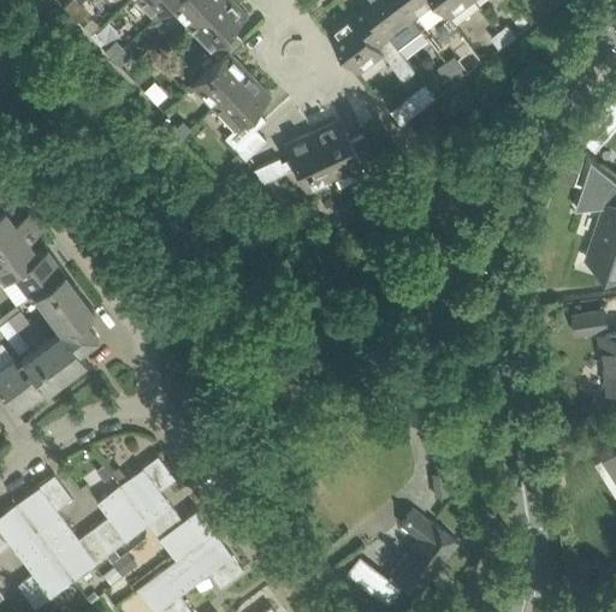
[(73,0),(65,9),(72,16),(82,6),(87,0),(73,0)]
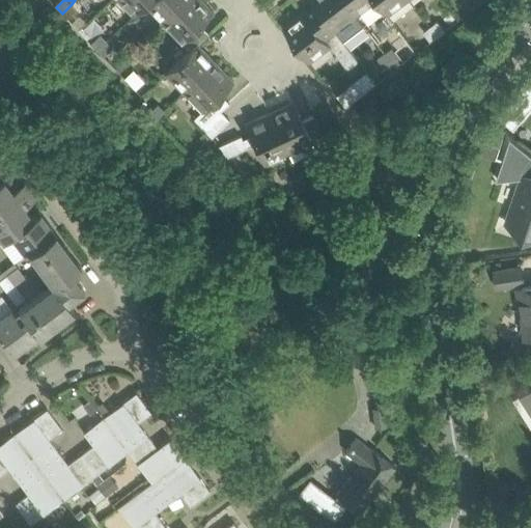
[(116,0),(134,18),(145,6),(151,0),(116,0)]
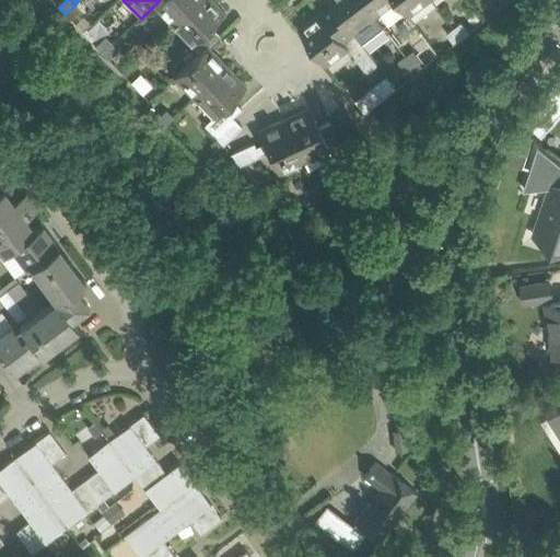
[(160,0),(153,7),(173,26),(200,0),(160,0)]
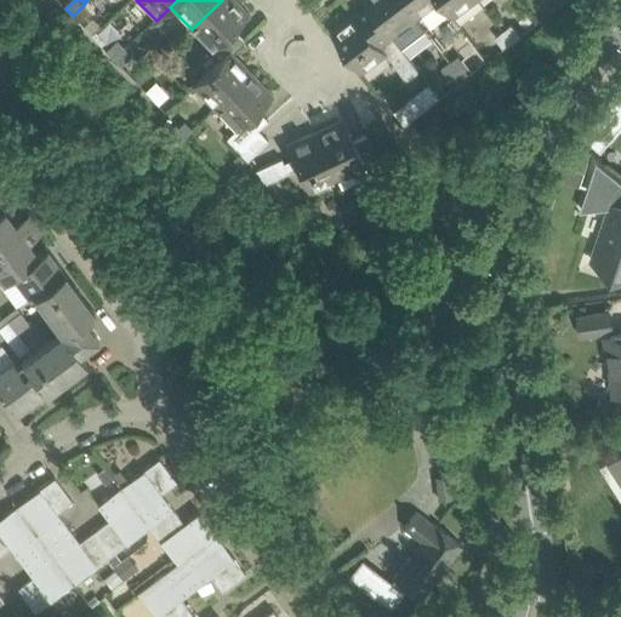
[(214,52),(214,51),(223,61),(231,53),(232,55),(244,41),(234,32),(249,17),(232,0),(222,0),(192,29),(214,52)]
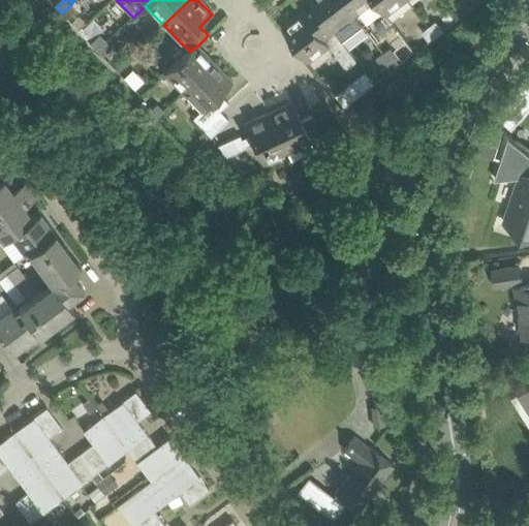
[(336,34),(337,33),(356,19),(343,0),(308,0),(323,20),(336,34)]
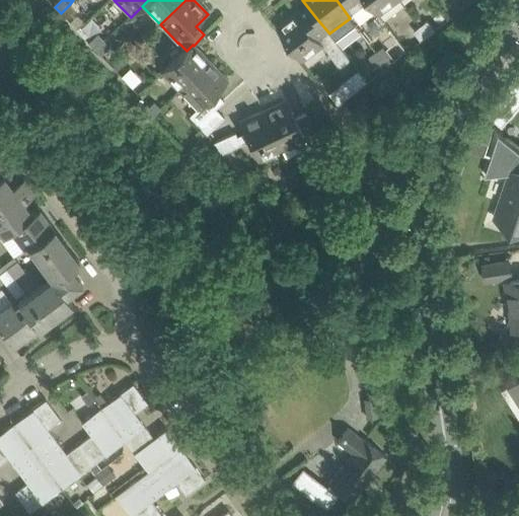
[(353,16),(360,25),(377,11),(368,0),(337,0),(350,18),(353,16)]
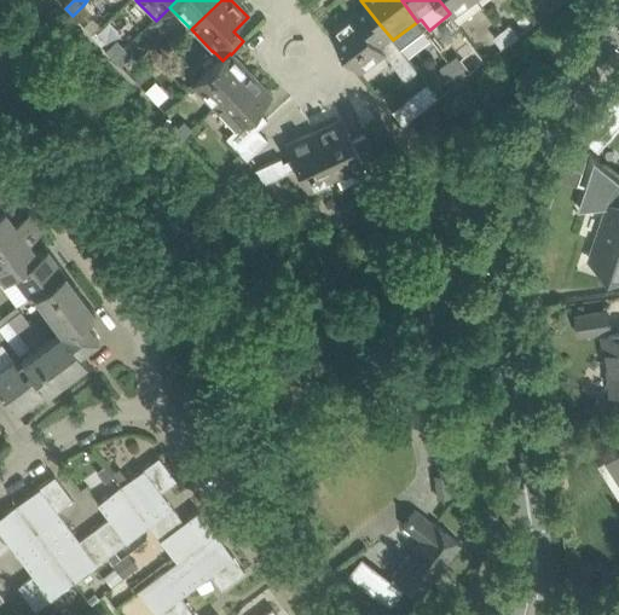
[(439,0),(450,13),(455,21),(479,1),(478,0),(439,0)]
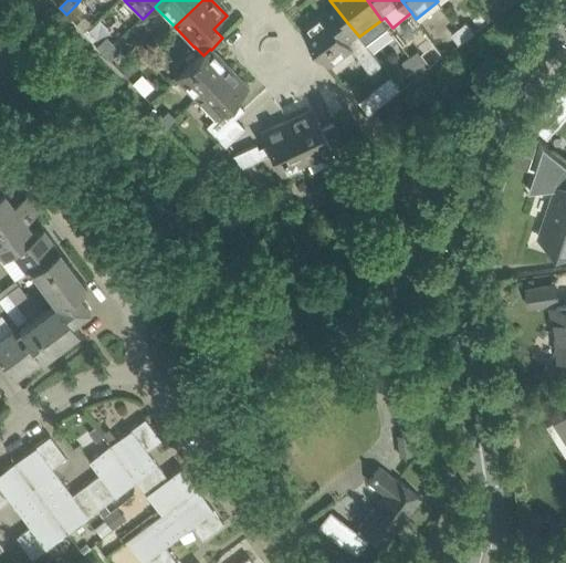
[(505,12),(512,7),(506,0),(501,0),(498,2),(505,12)]
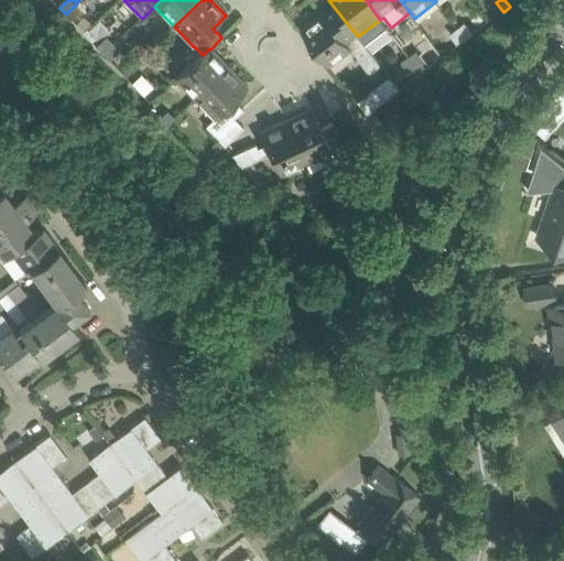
[(82,12),(75,6),(66,14),(72,21),(82,12)]
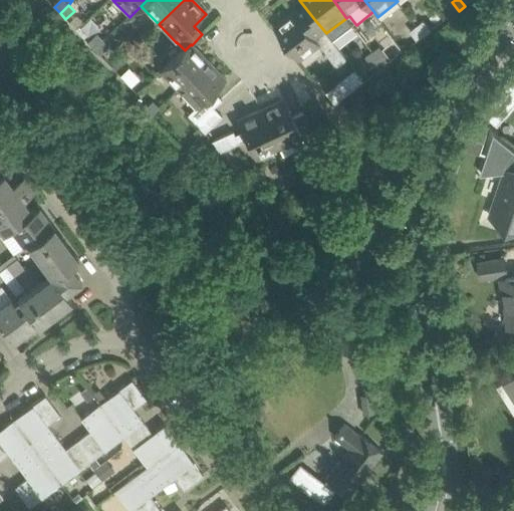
[(336,68),(348,60),(327,32),(326,33),(314,19),(306,26),(295,12),(274,28),(300,62),(320,47),(336,68)]
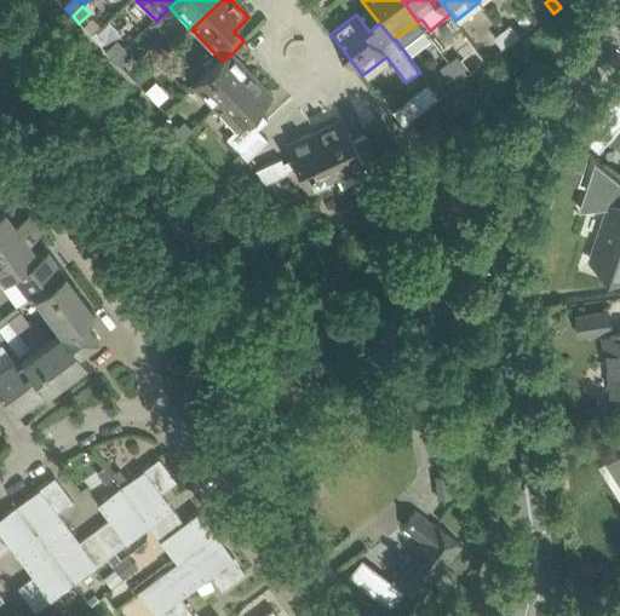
[(512,27),(505,34),(514,45),(522,38),(512,27)]
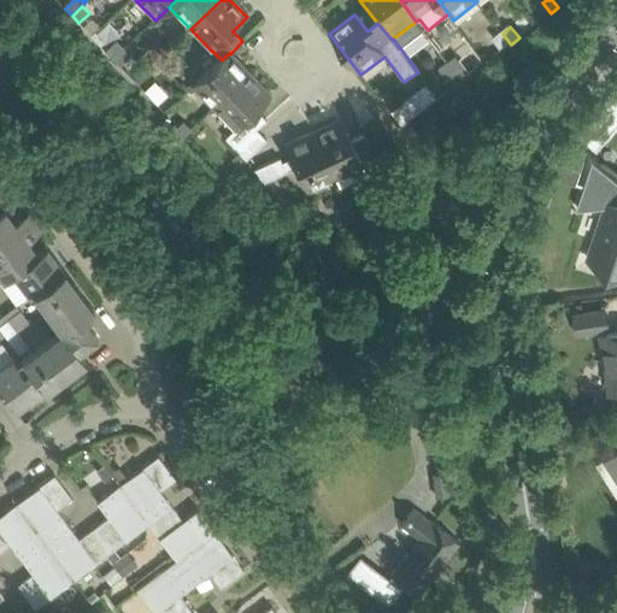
[(92,39),(101,49),(110,41),(100,31),(92,39)]
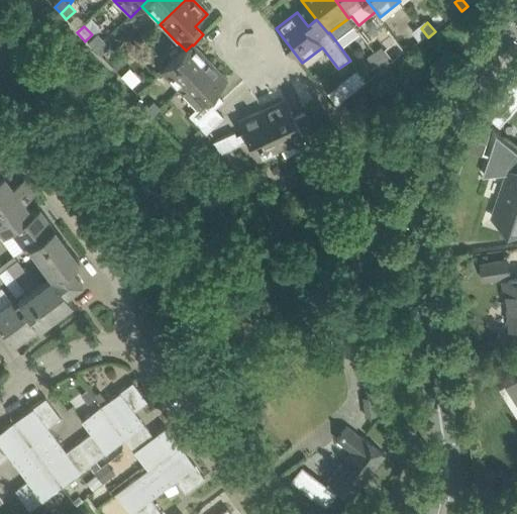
[(421,42),(428,37),(421,28),(414,34),(421,42)]
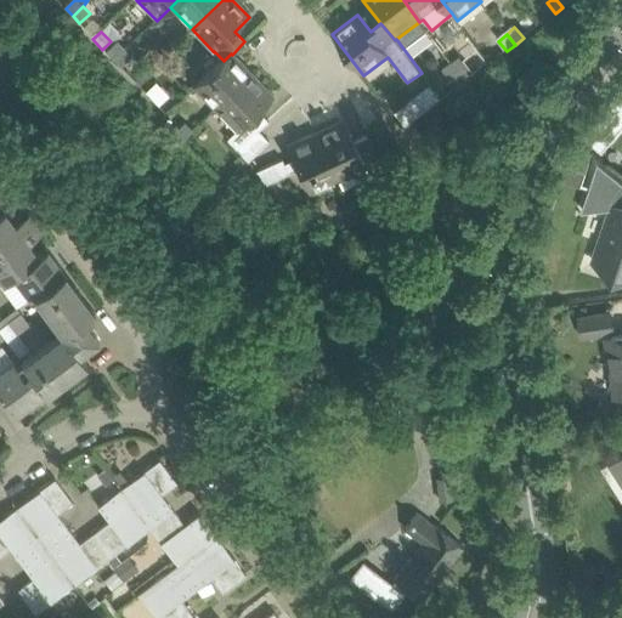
[(108,54),(114,61),(125,51),(119,44),(108,54)]
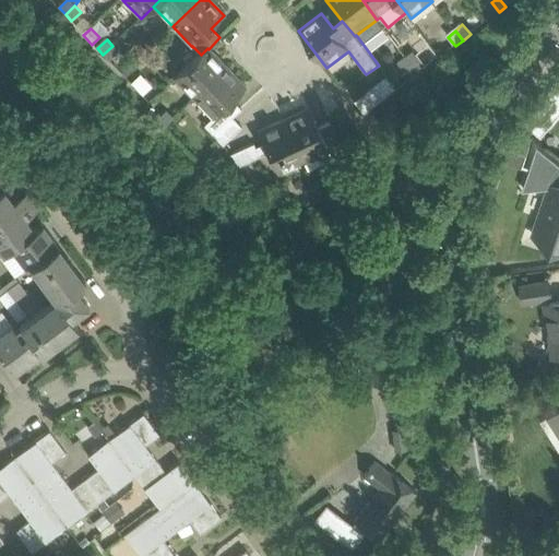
[(119,52),(113,46),(103,55),(109,61),(119,52)]
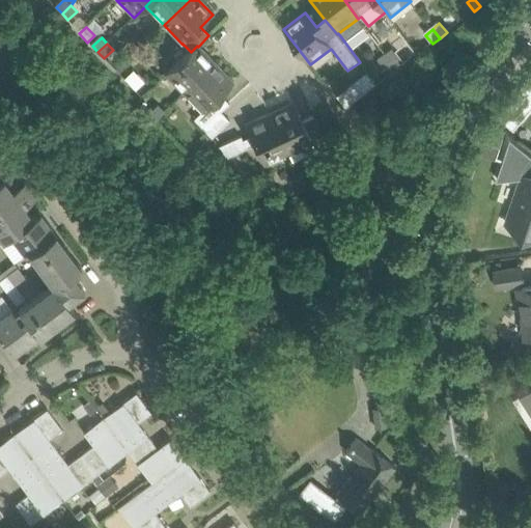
[(191,52),(166,76),(185,95),(216,65),(198,47),(197,46),(191,52)]
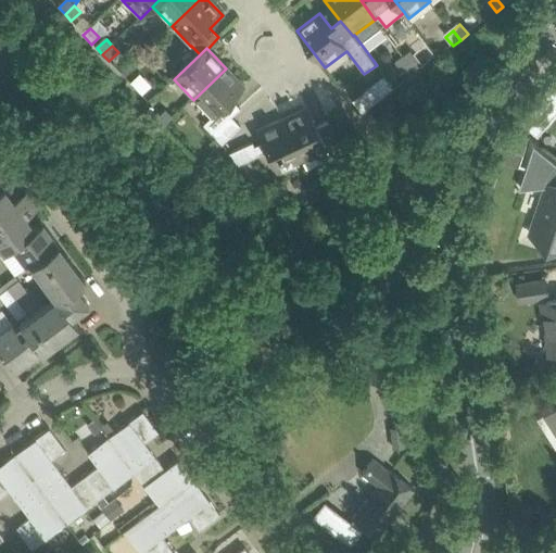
[(412,52),(404,58),(412,68),(419,63),(412,52)]
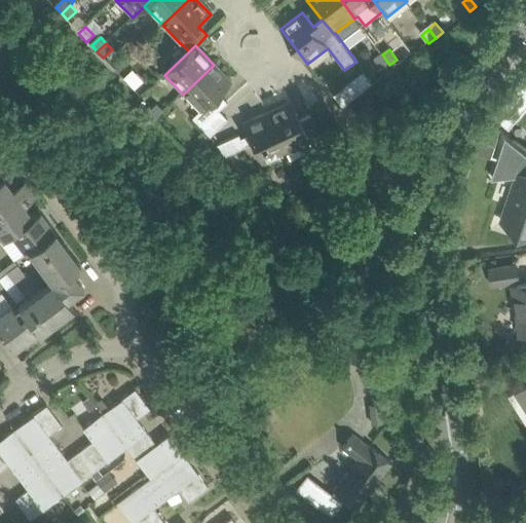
[(133,52),(114,71),(119,75),(137,57),(133,52)]
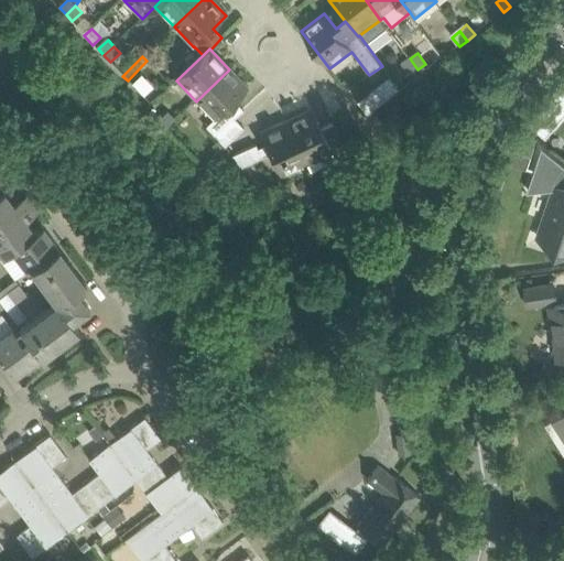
[(402,65),(410,75),(418,69),(410,58),(402,65)]
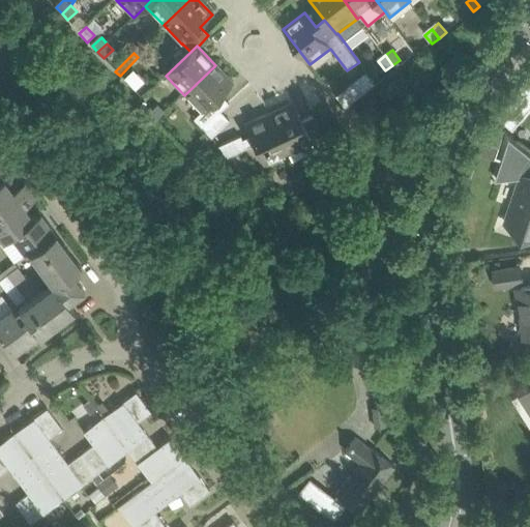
[(221,96),(233,84),(215,65),(184,95),(202,113),(194,120),(203,130),(229,106),(221,96)]
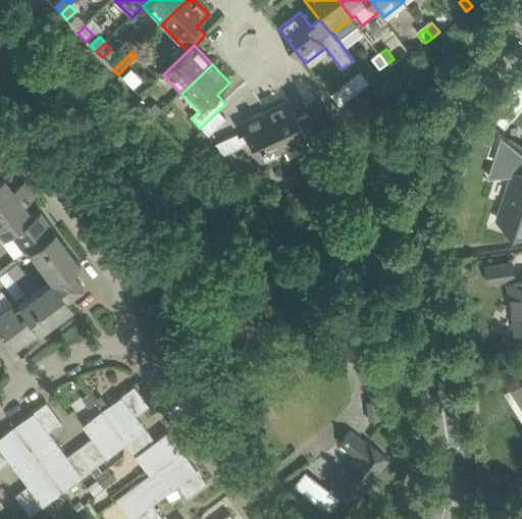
[(521,78),(489,117),(506,130),(521,109),(521,78)]
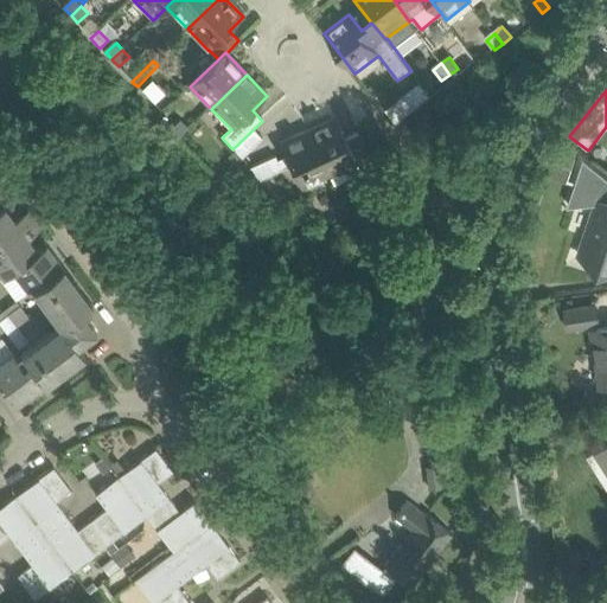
[(333,186),(362,173),(358,166),(371,161),(358,135),(345,141),(336,119),(308,132),(328,177),(333,186)]
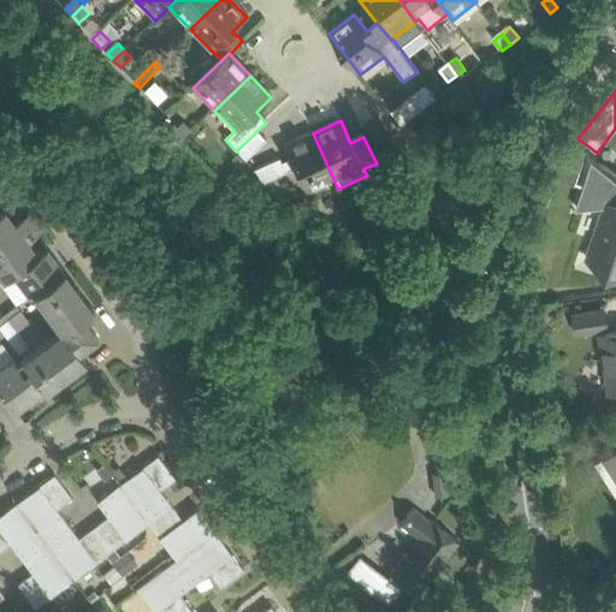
[(182,142),(193,131),(185,124),(175,135),(182,142)]
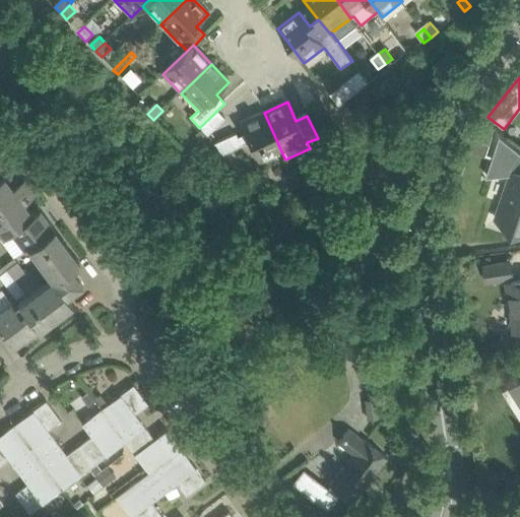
[(240,124),(258,163),(281,151),(264,113),(240,124)]
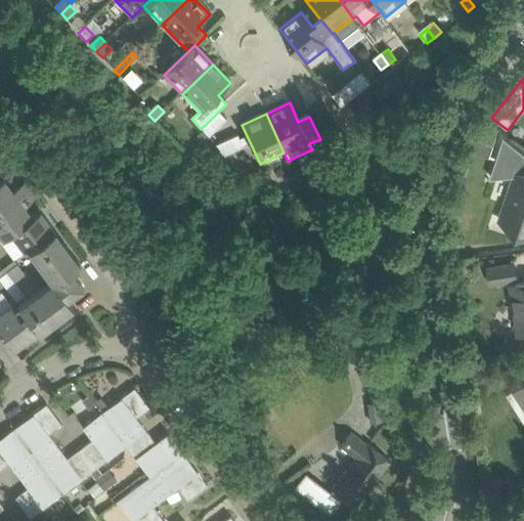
[(488,120),(476,138),(496,145),(498,137),(497,137),(499,129),(488,120)]
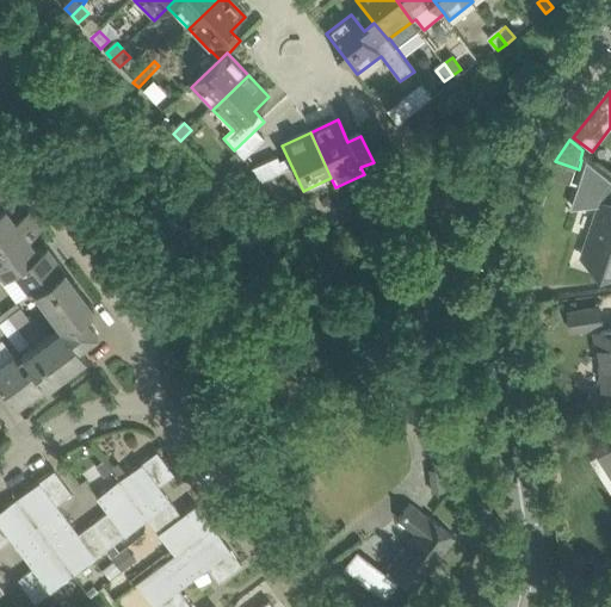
[(261,184),(284,173),(277,159),(251,169),(261,184)]
